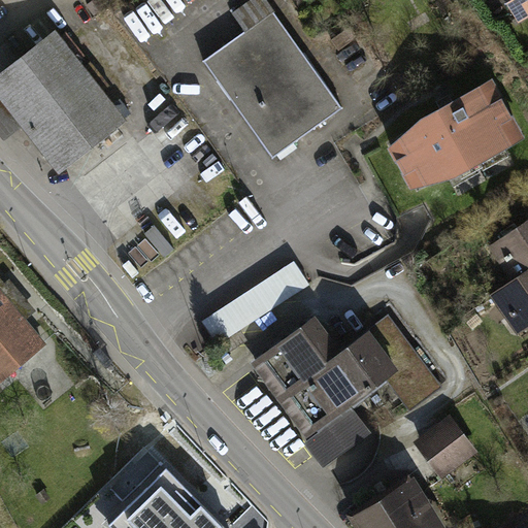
[(245,30),(203,61),(272,157),(342,107),(264,0),(251,0),(233,13),(245,30)]
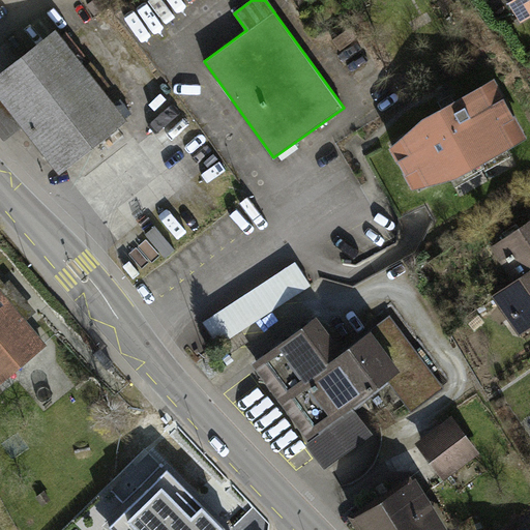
[(529,0),(510,0),(522,18),(529,12),(529,0)]
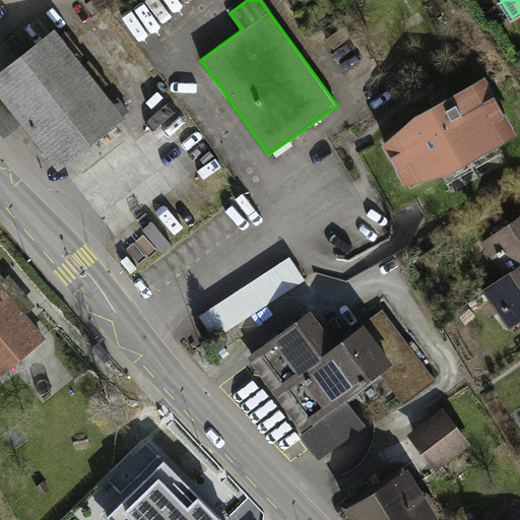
[(54,37),(0,77),(0,87),(9,100),(7,102),(15,112),(17,110),(25,121),(60,166),(119,121),(54,37)]
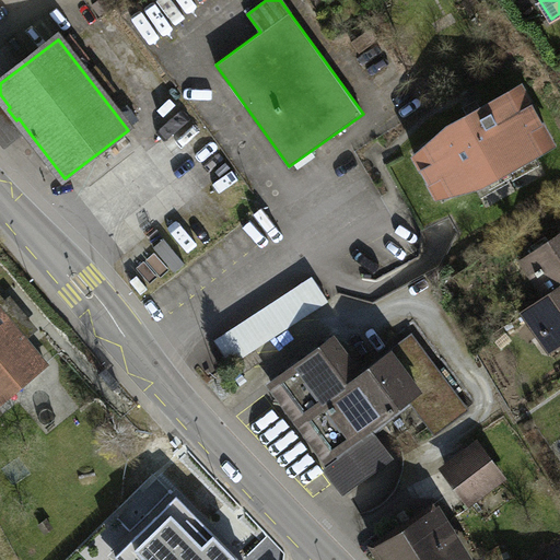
[(551,143),(521,88),(448,128),(417,158),(436,195),(480,184),(551,143)]
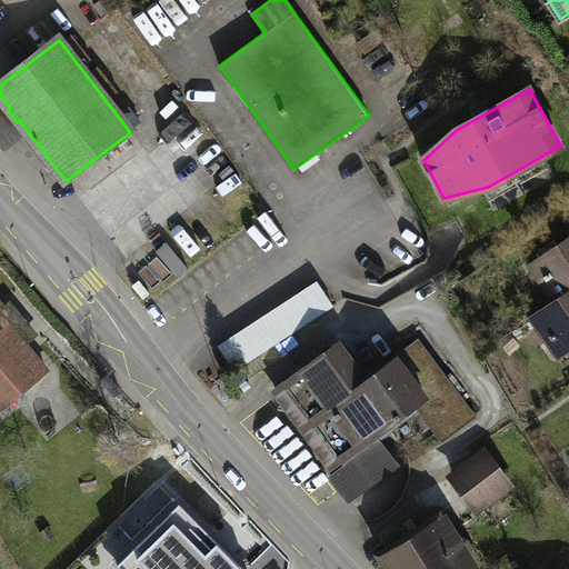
[(10,109),(0,96),(0,145),(5,151),(28,132),(19,120),(17,122),(8,111),(10,109)]
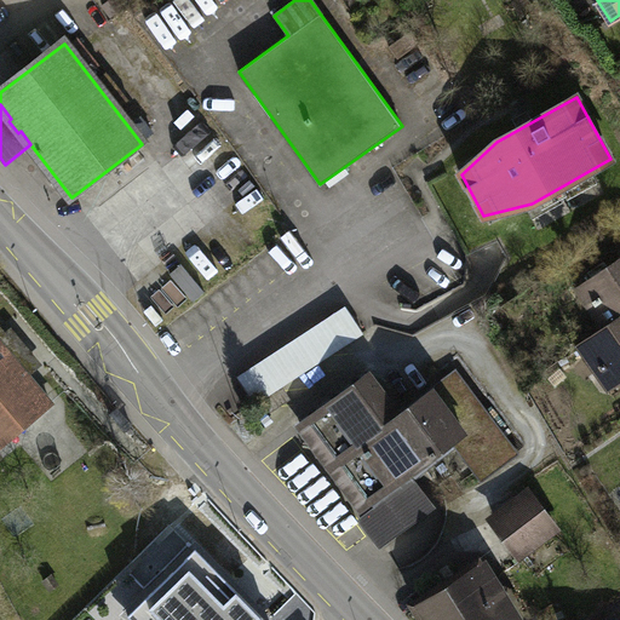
[(619,262),(589,283),(597,297),(591,302),(609,327),(619,320),(619,262)]
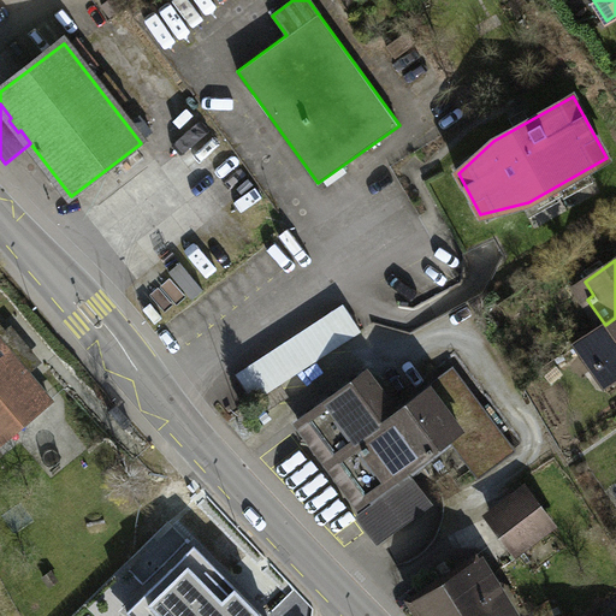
[(343,303),(235,374),(253,402),(361,331),(343,303)]
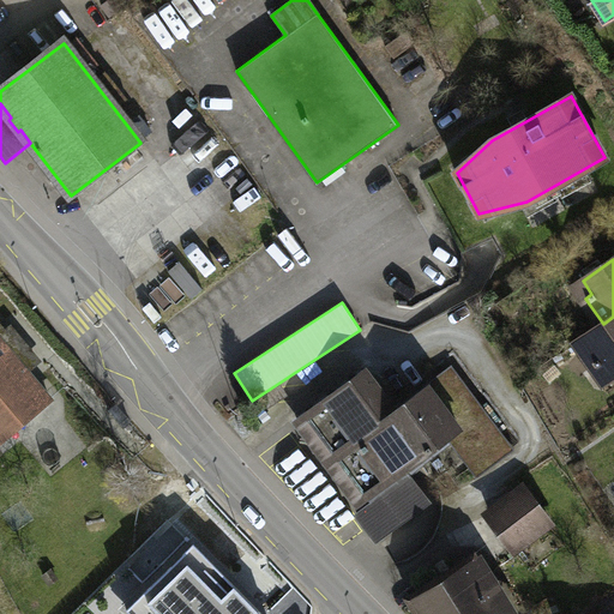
[(613,375),(613,317),(603,324),(578,342),(596,368),(602,363),(612,377),(613,375)]
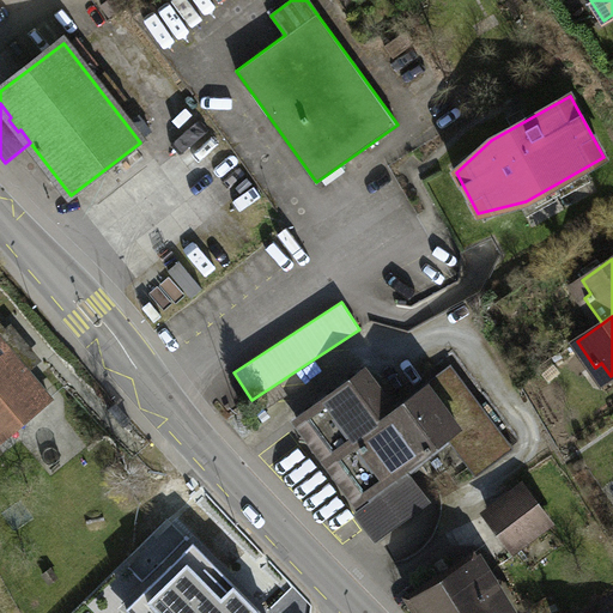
[(0,441),(50,400),(17,359),(25,352),(6,329),(0,334),(0,441)]
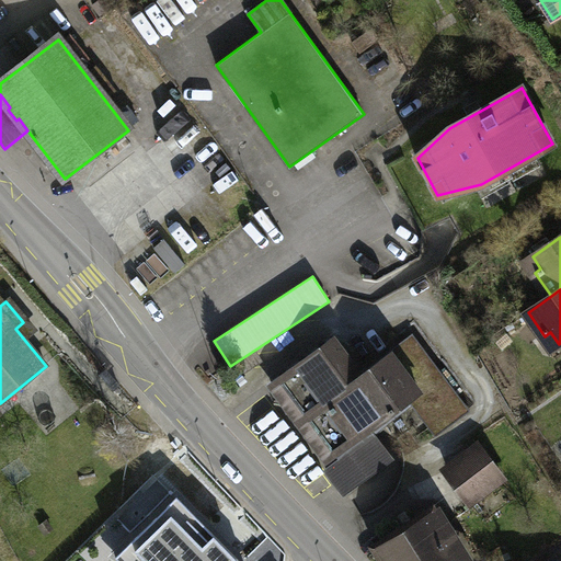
[(333,339),(272,384),(300,422),(308,418),(340,459),(327,469),(344,493),(387,461),(369,428),(412,397),(438,431),(466,410),(419,346),(418,347),(411,339),(361,376),(333,339)]
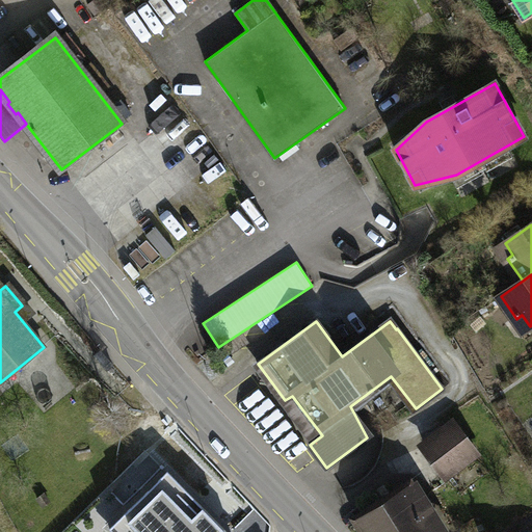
[(107,369),(113,364),(102,349),(95,354),(107,369)]
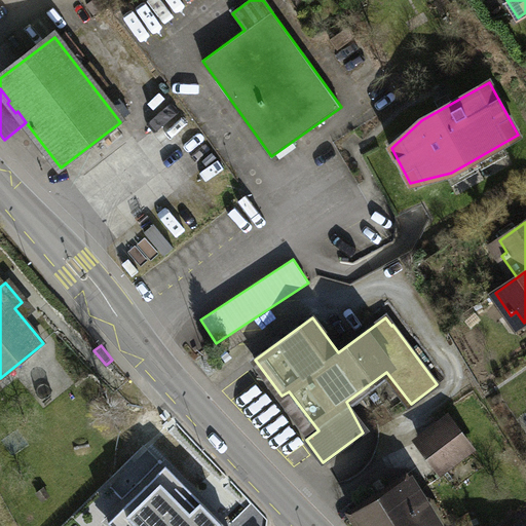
[(449,421),(420,443),(439,467),(467,446),(449,421)]
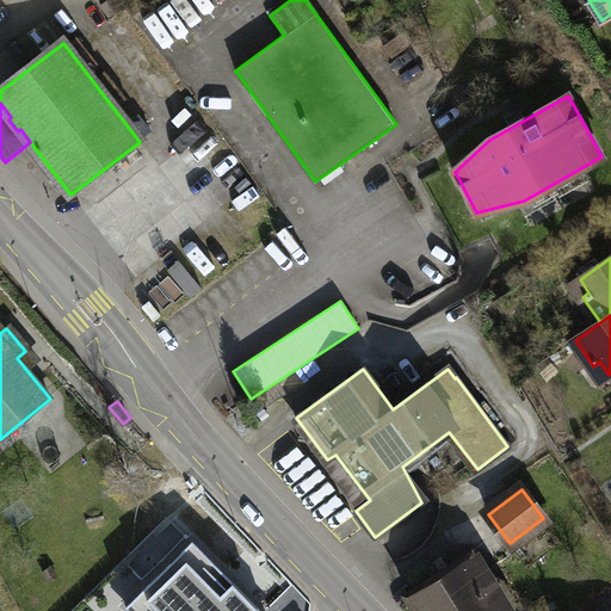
[(261,610),(193,541),(128,605),(133,610),(261,610)]
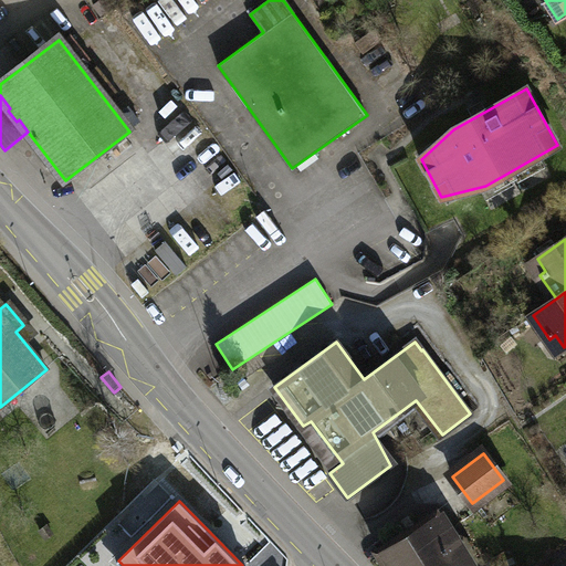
[(464,565),(435,519),(408,535),(427,565),(464,565)]
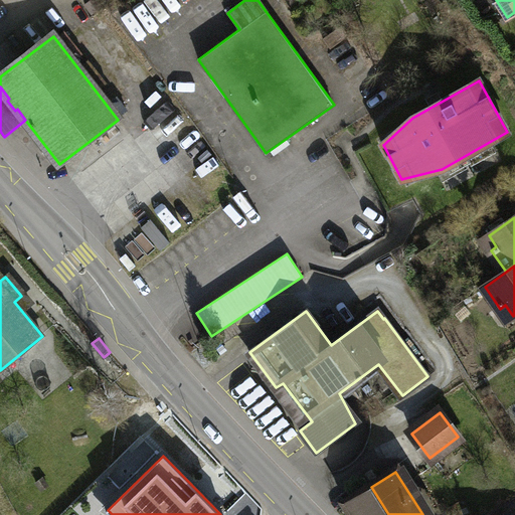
[(388,514),(371,487),(347,503),(355,514),(388,514)]
